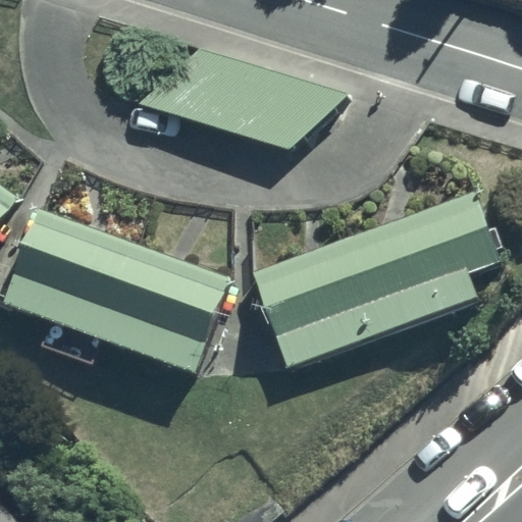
[(350,93),(199,43),(139,101),(288,152),(350,93)]
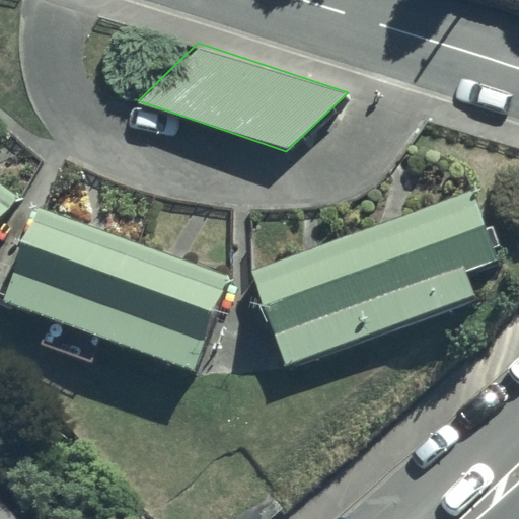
[(0,180),(0,220),(18,194),(0,180)]
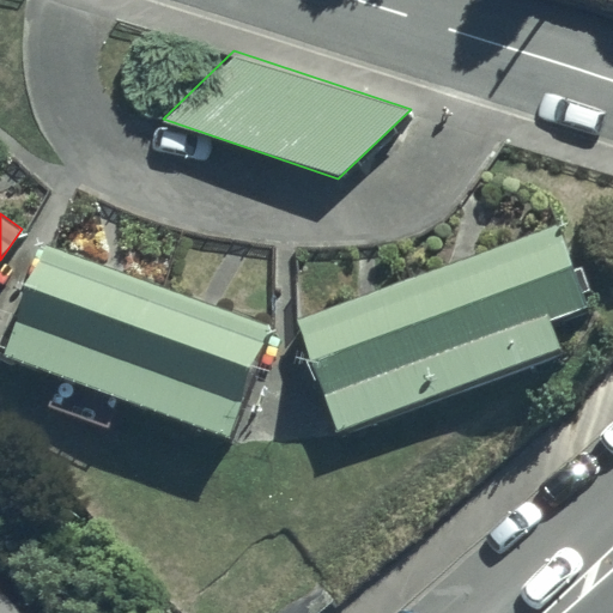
[(302,314),(341,430),(564,351),(552,320),(589,307),(559,224),(302,314)]
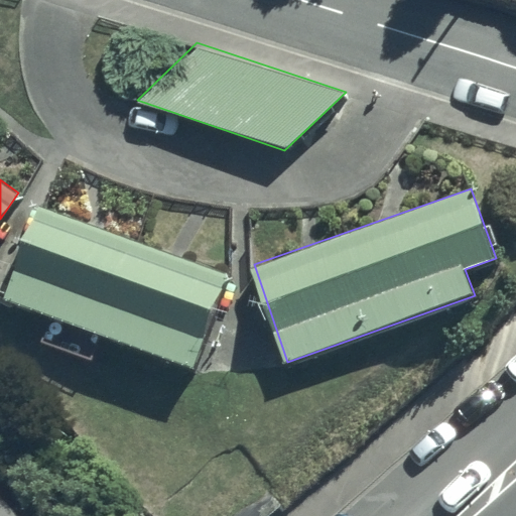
[(226,272),(36,206),(4,298),(46,313),(36,343),(90,362),(99,334),(192,367),(226,272)]
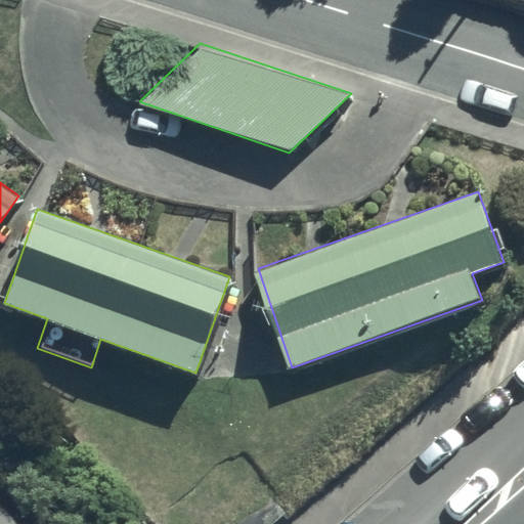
[(239,449),(173,508),(187,523),(276,523),(293,511),(239,449)]
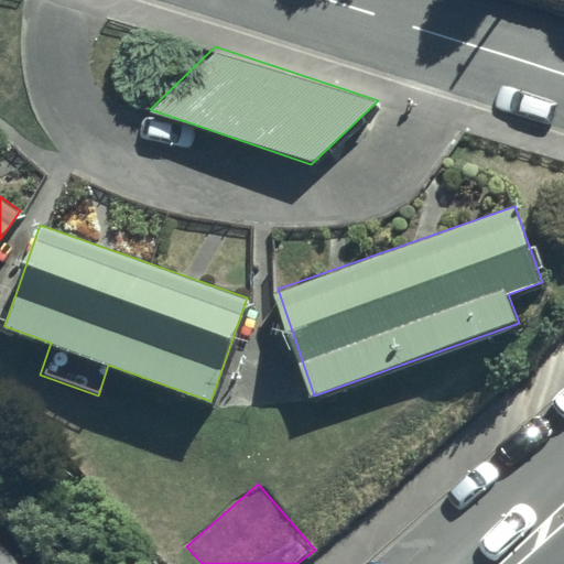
[(18,563),(0,543),(0,563),(18,563)]
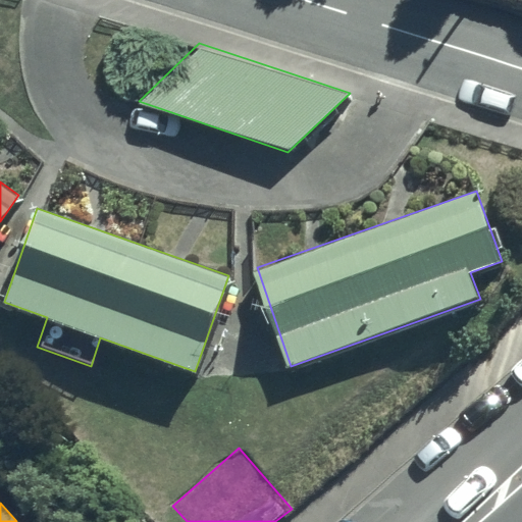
All buildings are outlined.
